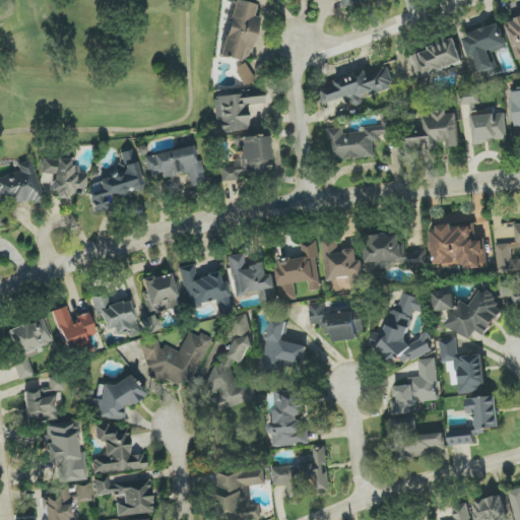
[(256,18),(252,17),(255,0),(225,0),(226,2),(232,3),(219,57),(246,63),(256,18)]
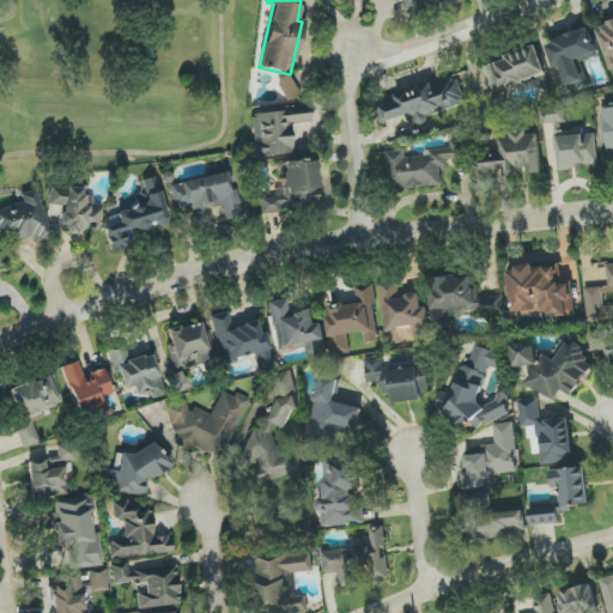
[(404,0),(405,10),(422,7),(419,0),(404,0)]
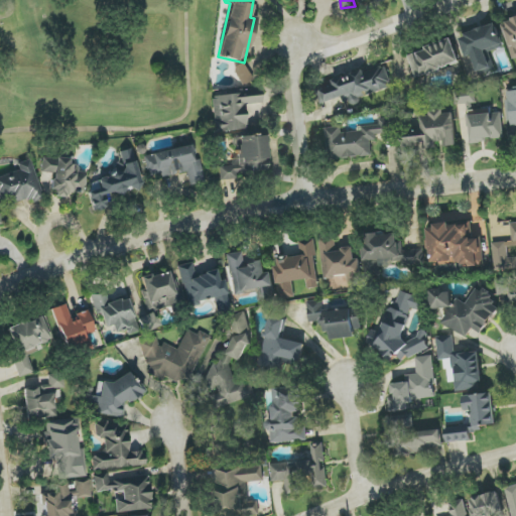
[(515,17),(503,21),(512,57),(515,55),(515,17)]
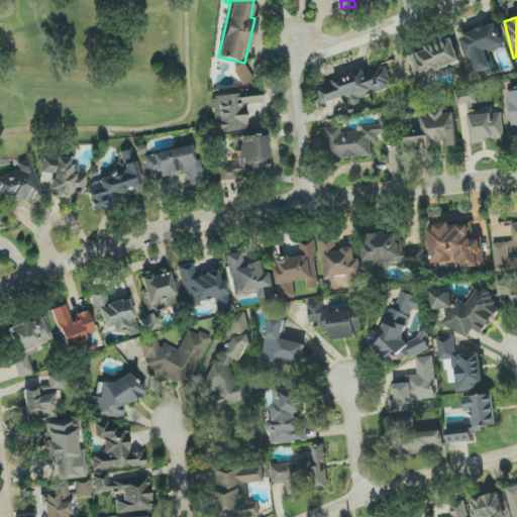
[(489,52),(505,46),(497,24),(460,36),(468,59),(474,57),(480,75),(495,70),(489,52)]
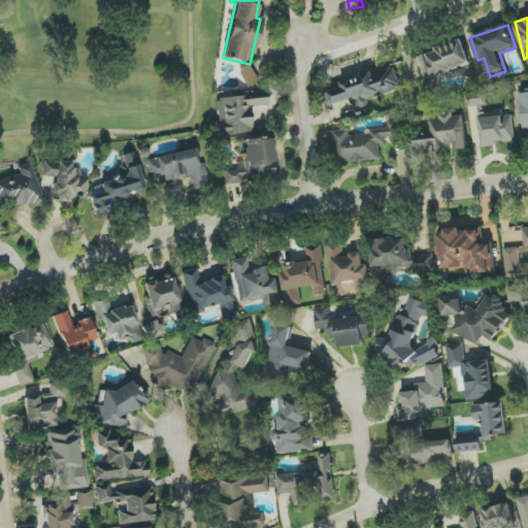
[(425,79),(470,65),(463,41),(418,56),(425,79)]
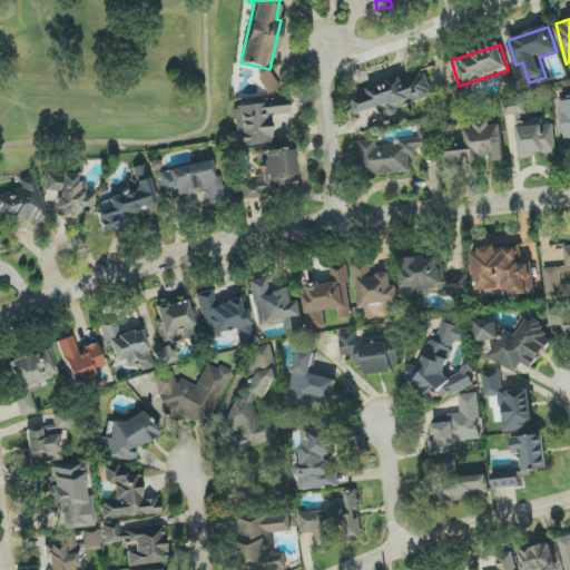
[(278,88),(268,69),(256,76),(267,95),(278,88)]
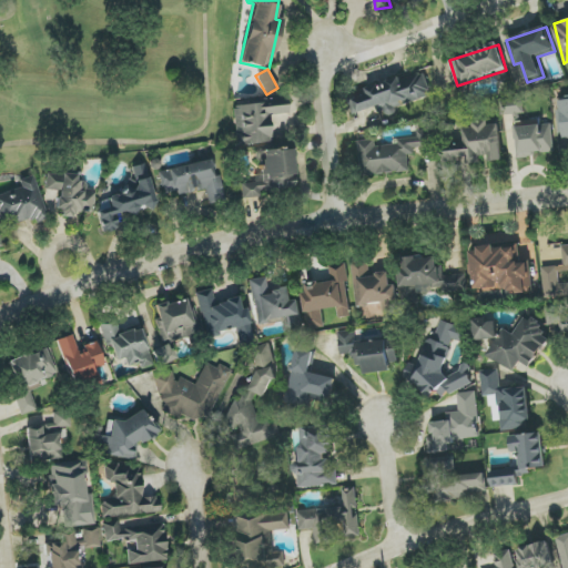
[(366,89),(368,94),(348,100),(353,115),(377,108),(379,113),(432,98),(424,71),(366,89)]
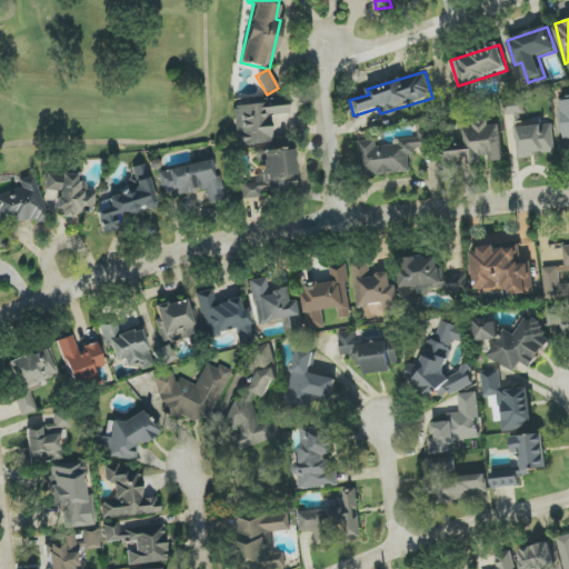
[(568,97),(558,98),(561,133),(565,132),(566,148),(568,147),(568,97)]
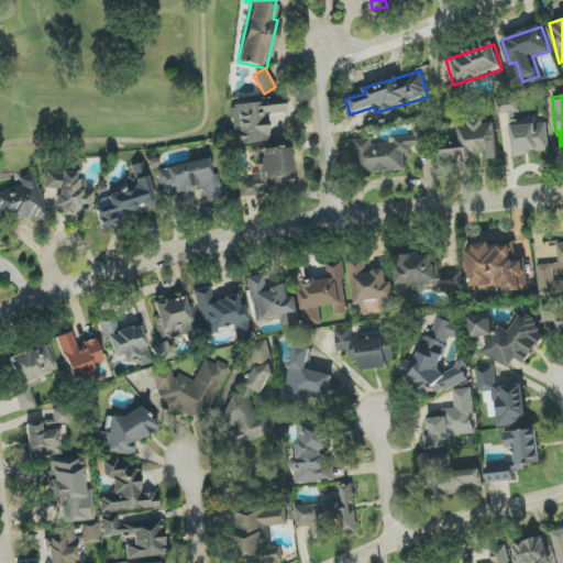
[(504,117),(520,113),(516,97),(499,101),(504,117)]
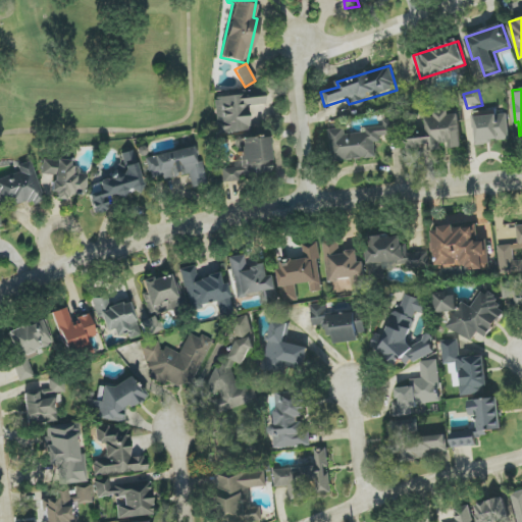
[(247,106),(265,104),(264,91),(213,96),(216,134),(249,131),(247,106)]
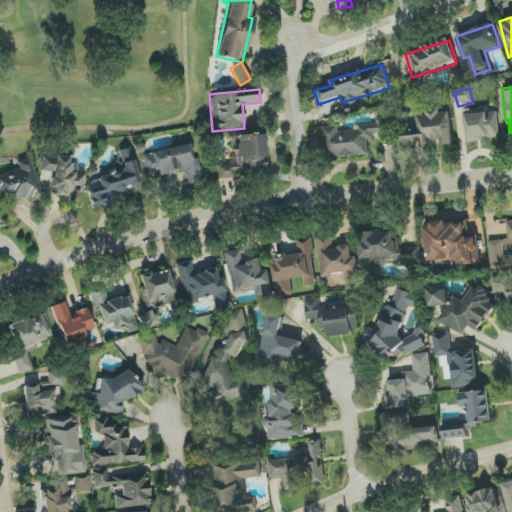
[(369,155),(368,136),(393,134),(391,108),(383,109),(384,118),(376,118),(377,127),(339,130),(339,126),(323,127),(325,159),(369,155)]
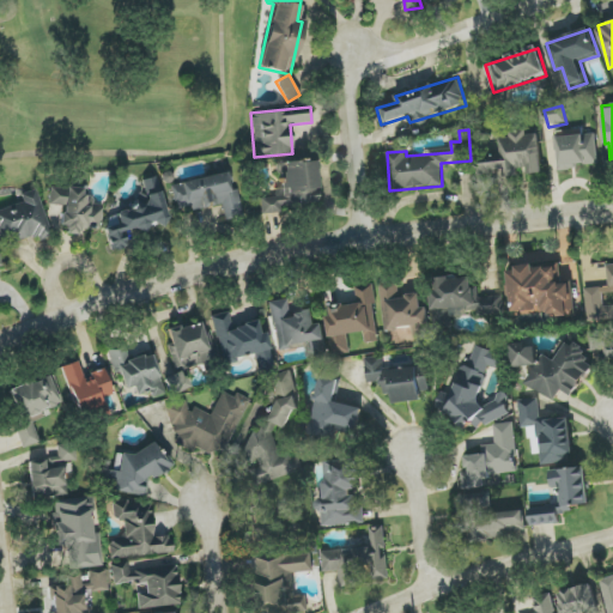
[(542,174),(539,134),(528,135),(527,131),(510,132),(510,137),(501,138),(502,155),(480,157),(481,176),(520,174),(519,169),(528,168),(529,175),(542,174)]
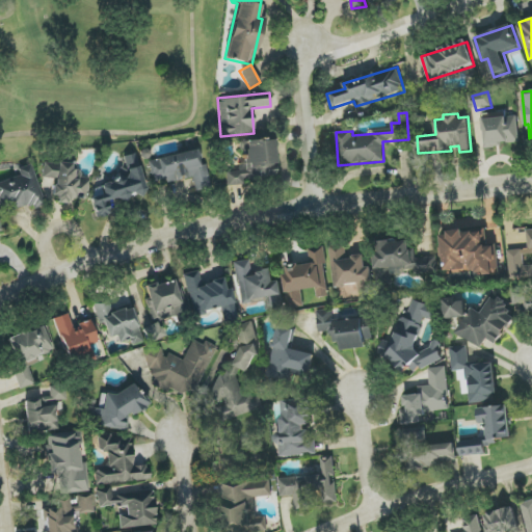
[(520,144),(517,116),(507,116),(506,113),(481,115),(484,148),(520,144)]
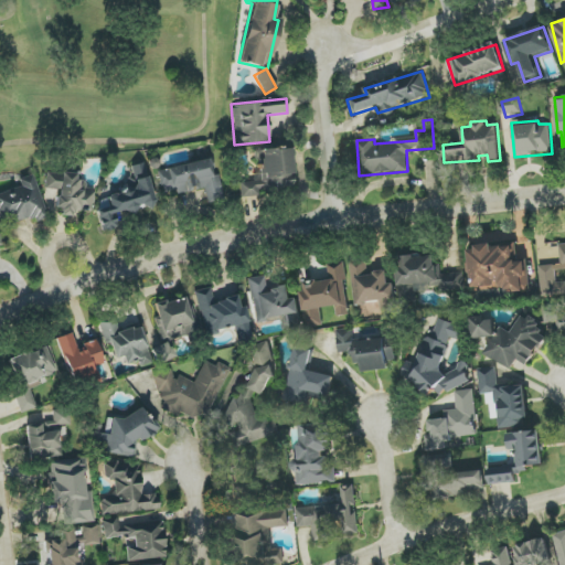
[(294,192),(292,148),(260,150),(262,180),(240,180),(241,194),(294,192)]
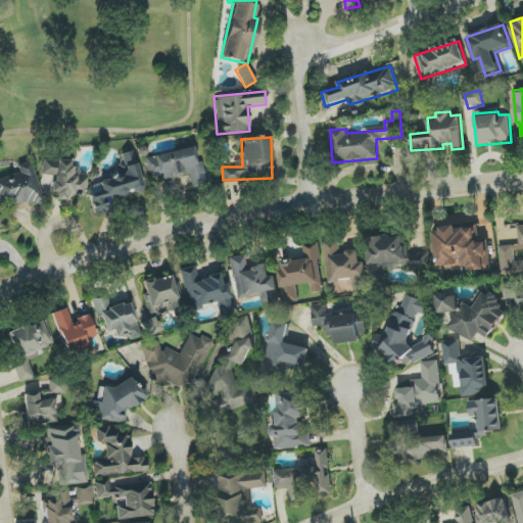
[(202,161),(196,162),(193,148),(146,157),(151,182),(189,175),(192,188),(207,185),(202,161)]
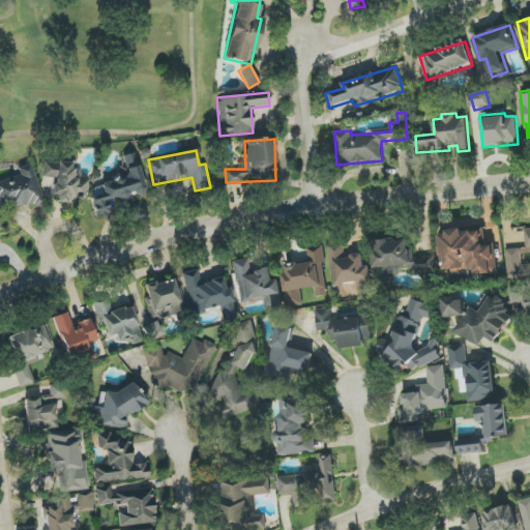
[(145,193),(135,153),(122,156),(127,177),(88,187),(97,218),(110,214),(107,203),(145,193)]
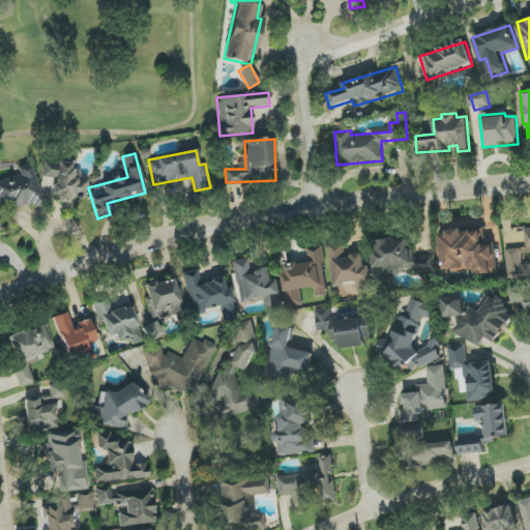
[(42,178),(55,178),(53,203),(68,203),(68,195),(86,196),(87,177),(80,177),(81,170),(71,169),(71,164),(43,163),(42,178)]
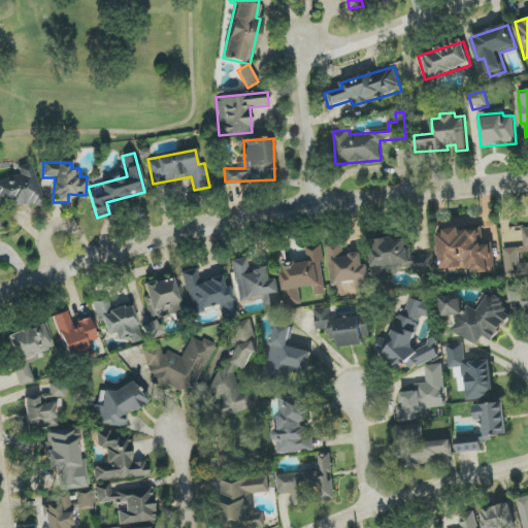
[(0,180),(0,212),(42,199),(31,163),(18,168),(20,174),(0,180)]
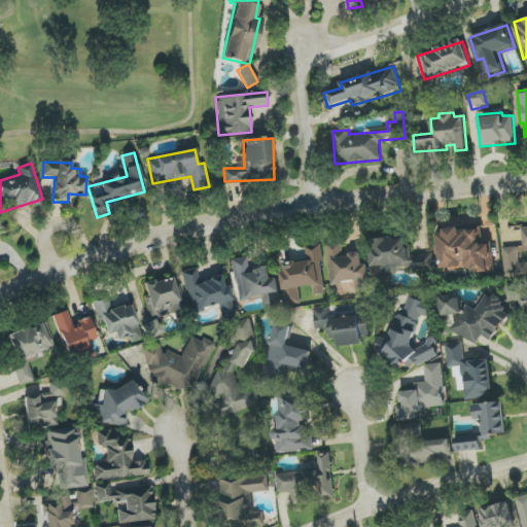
[(502,249),(505,277),(526,274),(526,264),(520,265),(518,250),(526,249),(526,227),(522,229),(523,247),(502,249)]
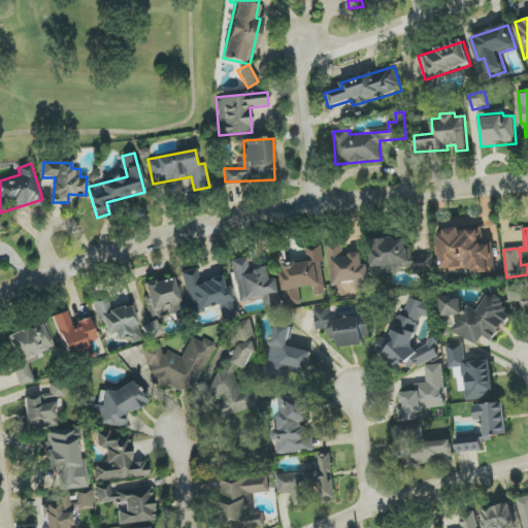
[(495,269),(493,244),(481,244),(480,229),(439,232),(441,272),(495,269)]
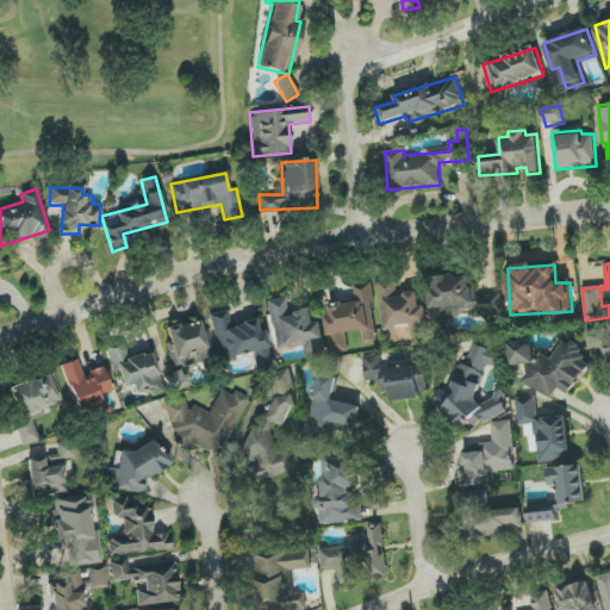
[(503,313),(500,294),(475,297),(475,286),(470,286),(468,275),(428,279),(431,319),(471,316),(503,313)]
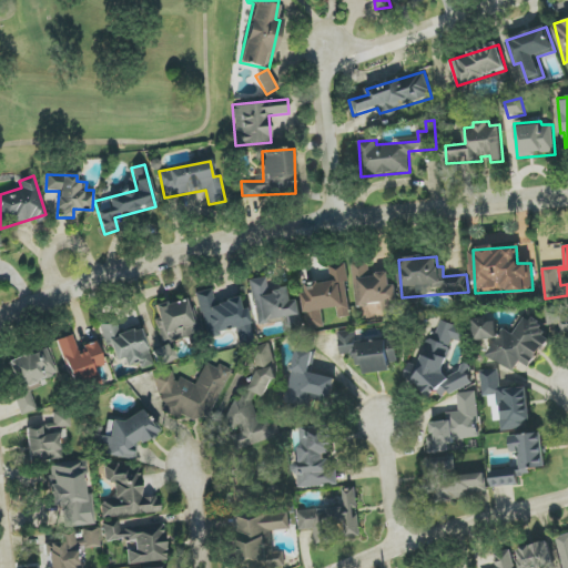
[(389,273),(369,274),(369,261),(354,262),(355,304),(383,304),(383,312),(397,312),(396,285),(391,285),(389,273)]
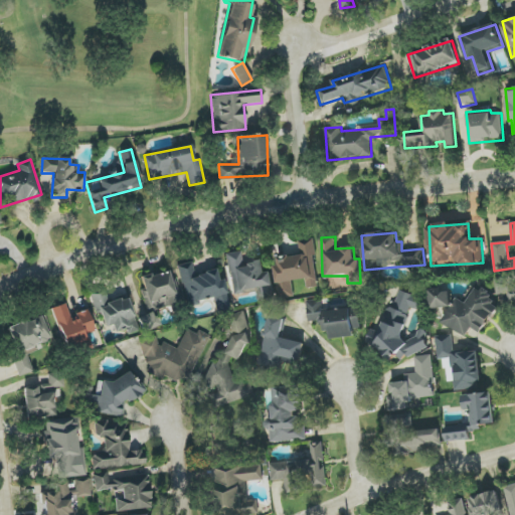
[(319,287),(312,239),(299,241),(301,254),(275,259),(280,299),(295,296),(292,282),(306,280),(307,289),(319,287)]
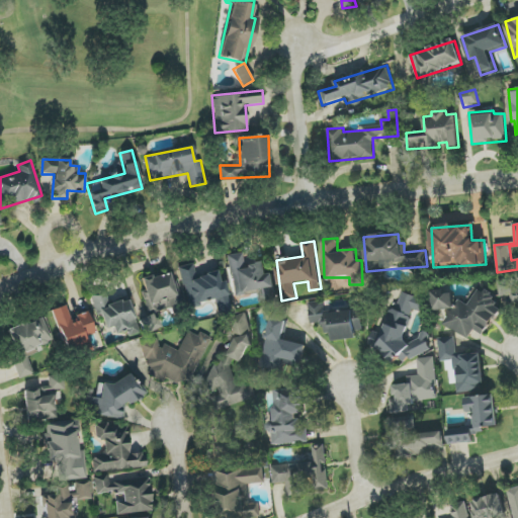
[(265,263),(244,265),(243,253),(228,255),(233,295),(260,292),(261,301),(277,299),(274,273),(267,274),(265,263)]
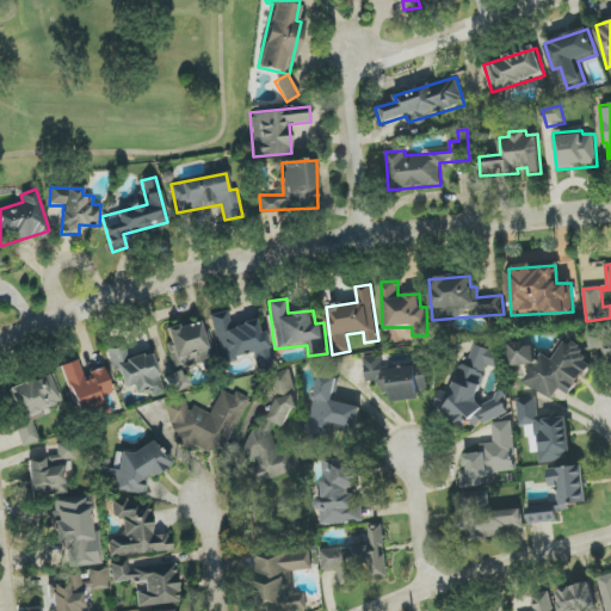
[(223,362),(253,353),(258,370),(273,366),(264,331),(259,332),(257,320),(232,326),(228,312),(211,315),(223,362)]
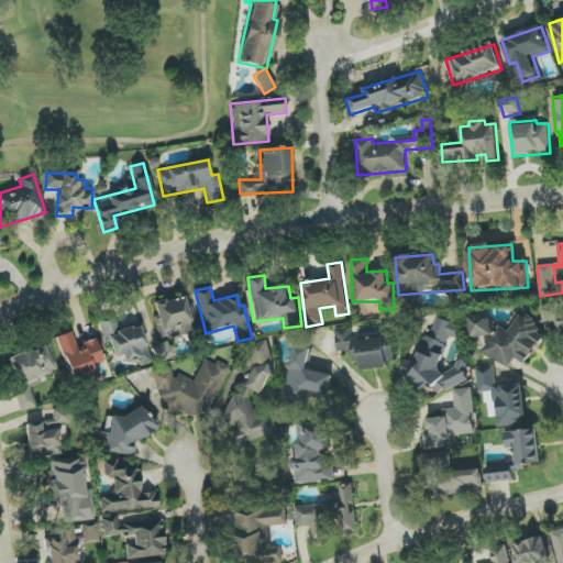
[(152,304),(161,341),(196,332),(187,295),(152,304)]
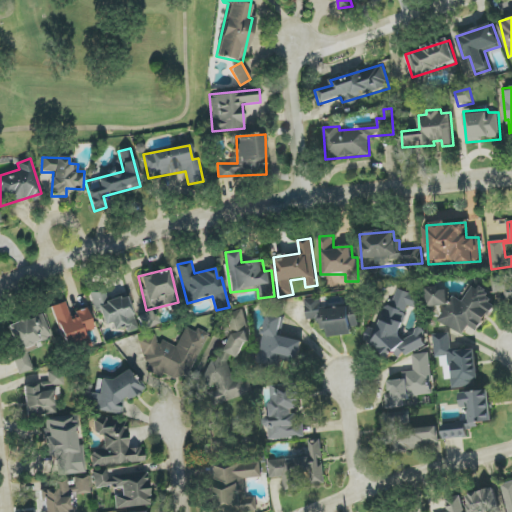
[(441,323),(465,334),(469,326),(481,332),(494,303),(488,300),(491,293),(473,285),(465,302),(454,296),(441,323)]
